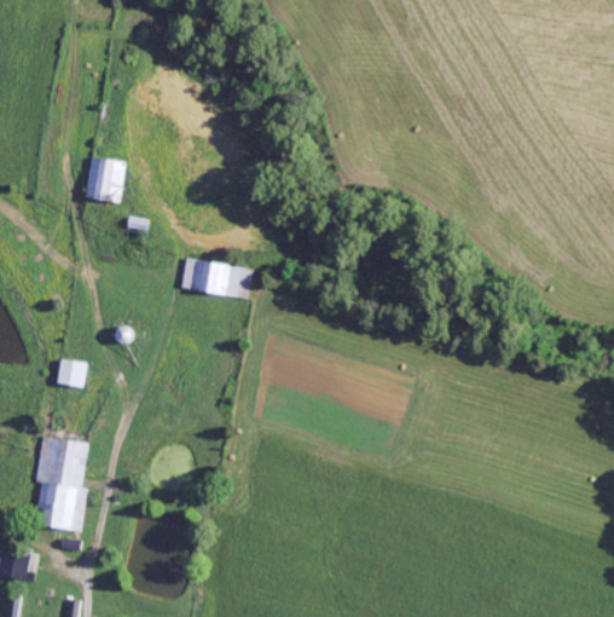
[(125,161),(90,157),(85,197),(120,201),(125,161)]
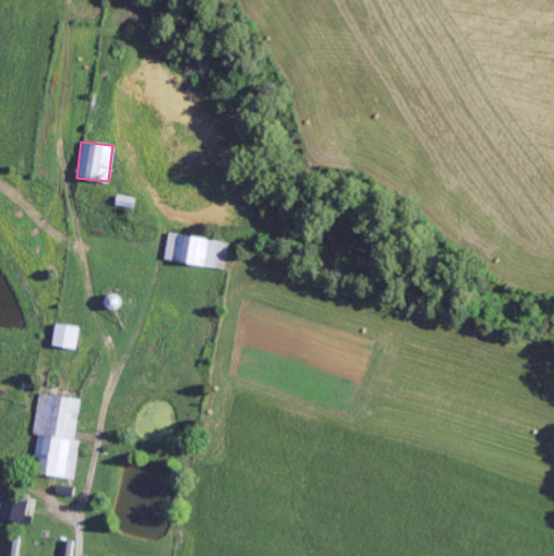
[(228,241),(167,232),(164,260),(225,268),(228,241)]
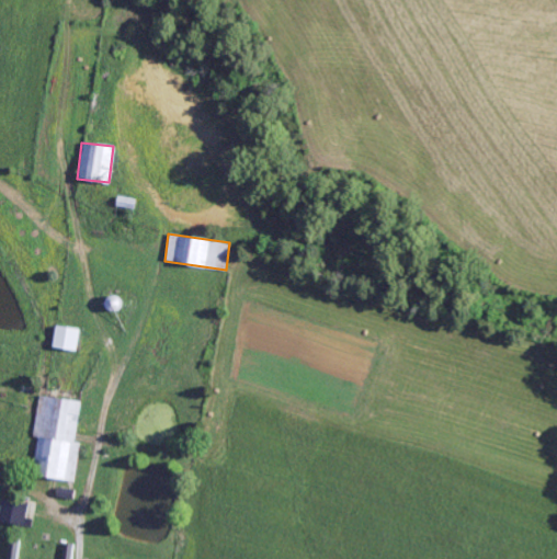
[(78,328),(55,324),(52,348),(75,351),(78,328)]
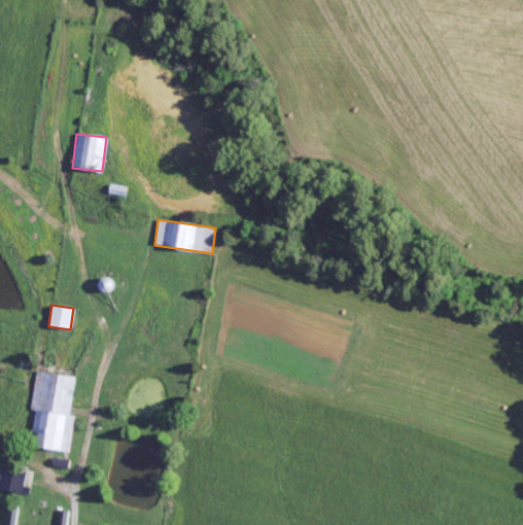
[(70,415),(75,377),(36,371),(31,410),(35,410),(30,447),(69,452),(74,415),(70,415)]
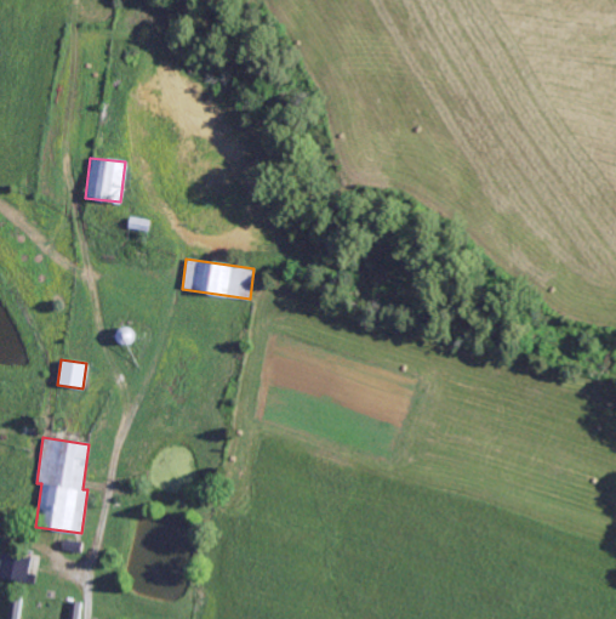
[(35,574),(28,573),(30,557),(0,552),(0,578),(34,583),(35,574)]
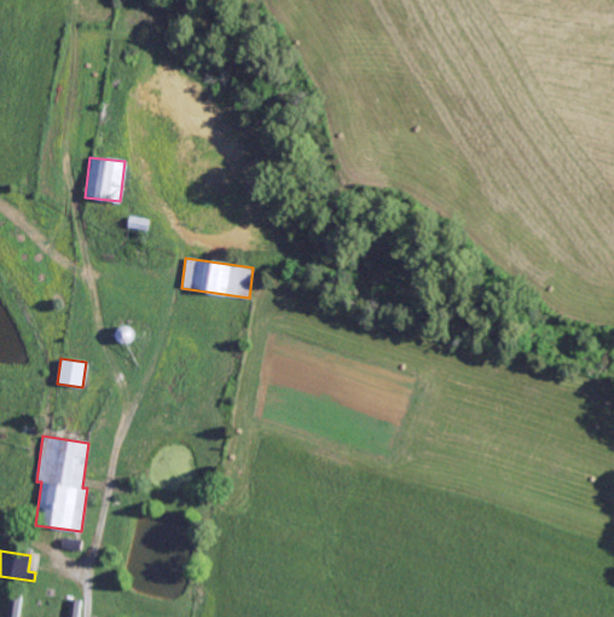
[(77,616),(80,599),(68,599),(67,616),(77,616)]
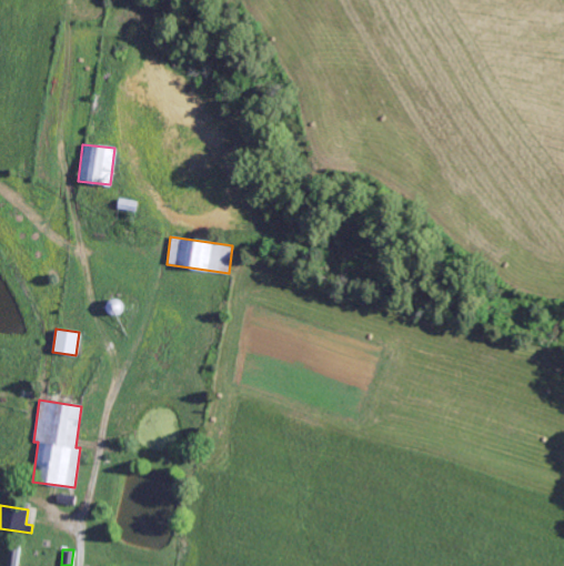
All buildings are outlined.
